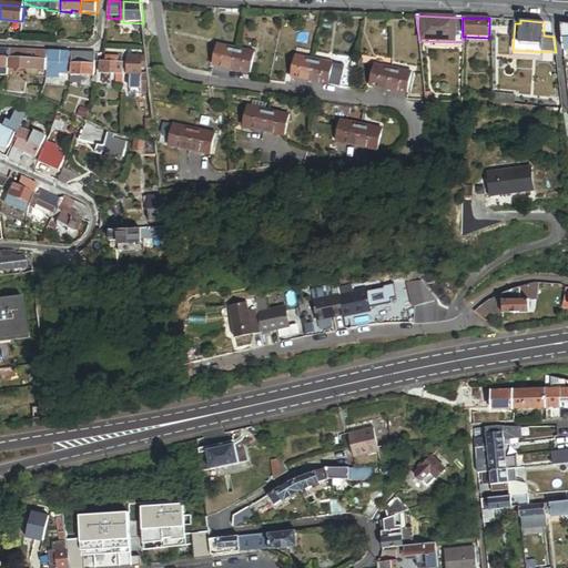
[(213,64),(232,69),(236,48),(217,44),(213,64)]
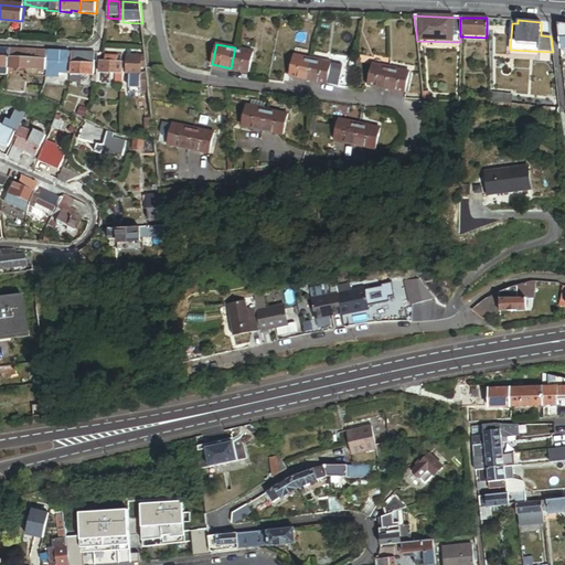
[(235,48),(231,68),(249,72),(254,52),(235,48)]
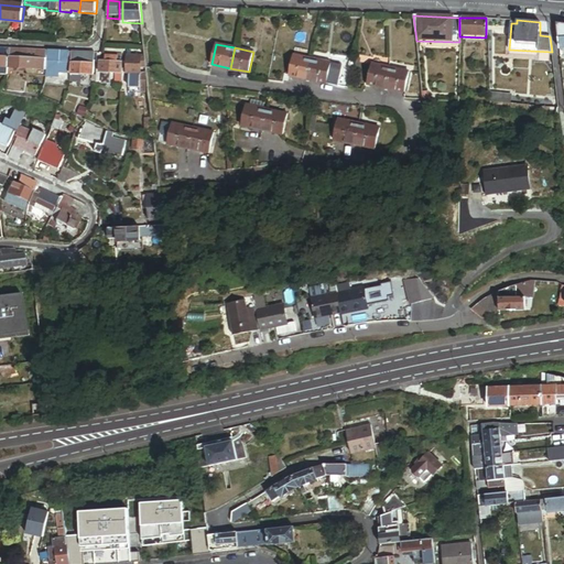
[(0,67),(9,68),(10,57),(10,50),(1,50),(1,57),(0,56),(0,67)]
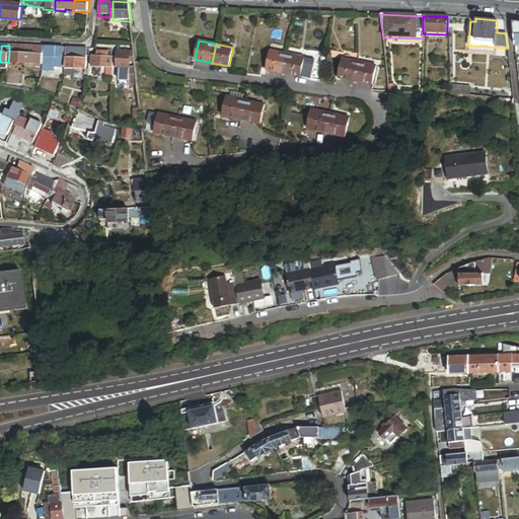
[(45,47),(35,47),(35,54),(32,54),(31,64),(44,64),(45,47)]
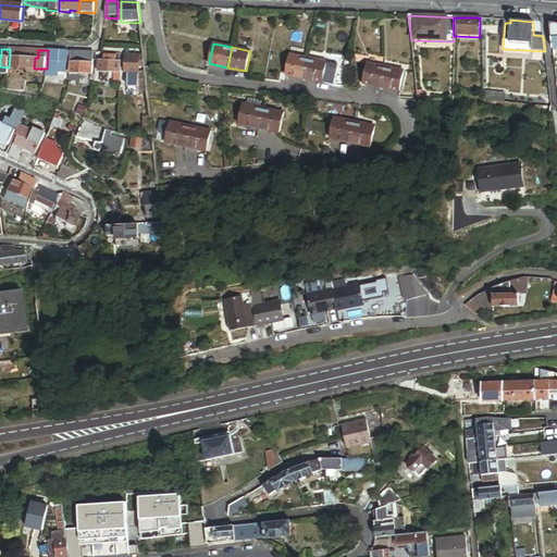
[(67,72),(69,51),(48,50),(47,69),(47,76),(57,76),(57,72),(67,72)]
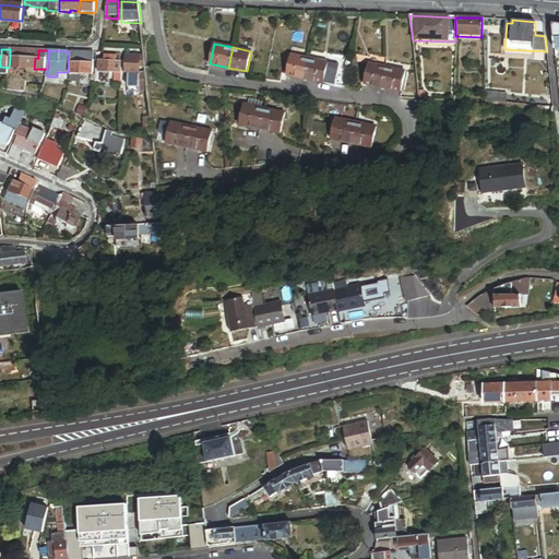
[(131,86),(141,85),(139,54),(126,55),(127,72),(130,72),(131,86)]
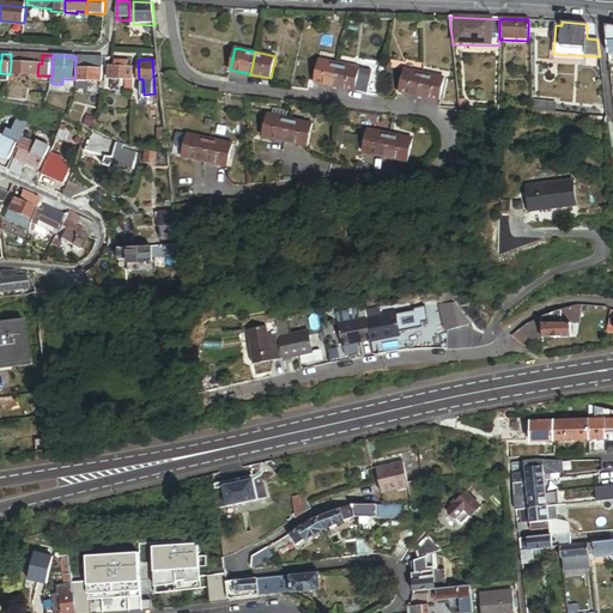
[(315,82),(335,86),(340,65),(320,60),(315,82)]
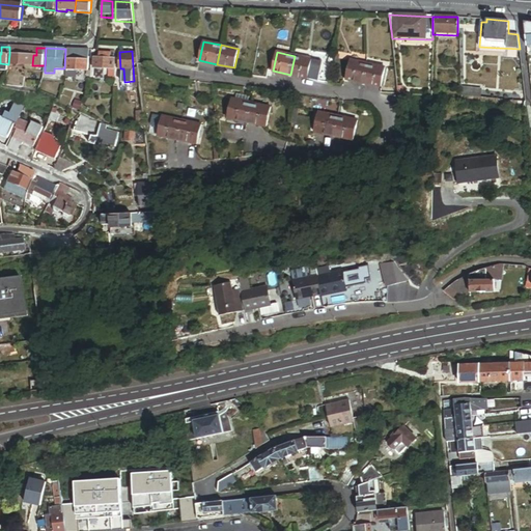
[(9,54),(8,64),(25,65),(32,65),(33,55),(26,55),(9,54)]
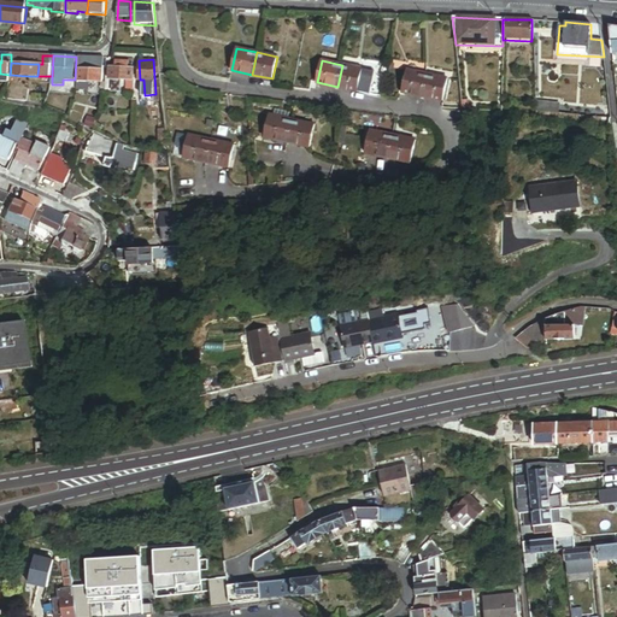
[(342,65),(338,87),(359,90),(363,71),(364,69),(342,65)]
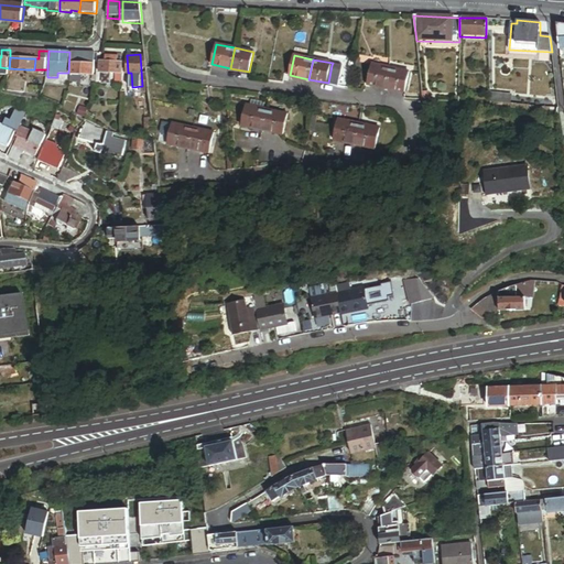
[(73,61),(72,74),(85,75),(94,75),(95,61),(84,61),(73,61)]
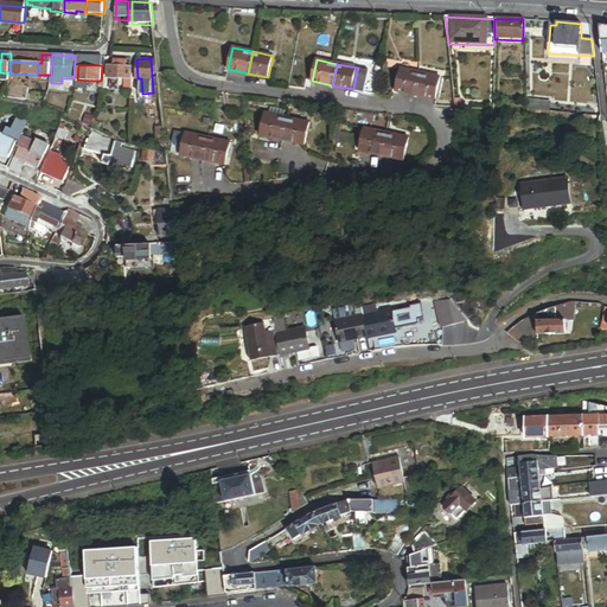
[(131,91),(132,66),(113,65),(107,65),(107,78),(126,78),(126,90),(131,91)]
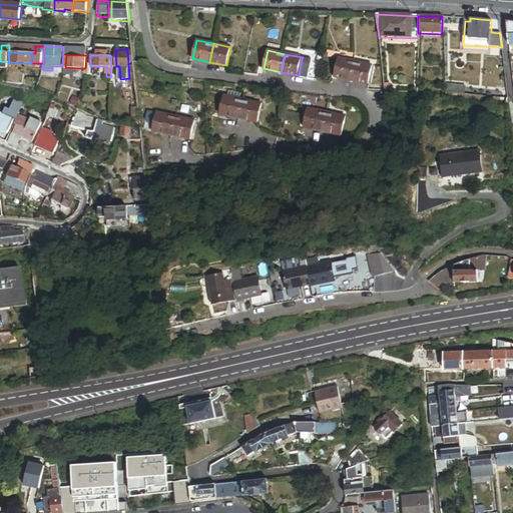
[(353,80),(357,62),(340,58),(336,76),(353,80)]
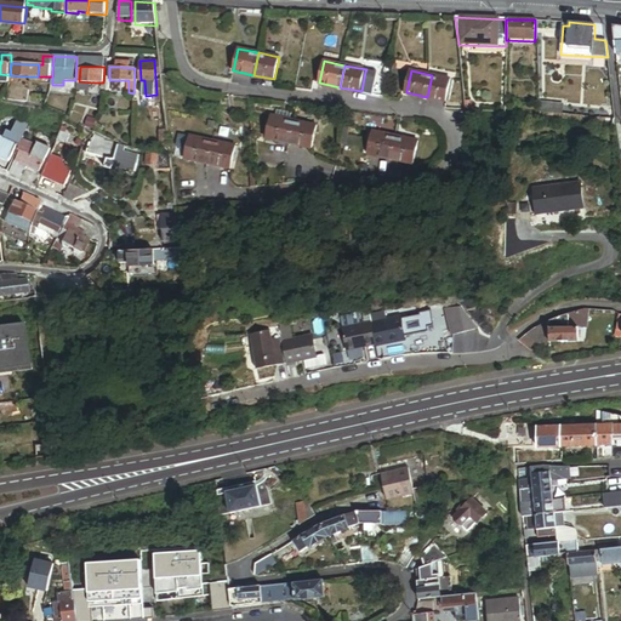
[(389,77),(365,72),(362,91),(386,97),(389,77)]
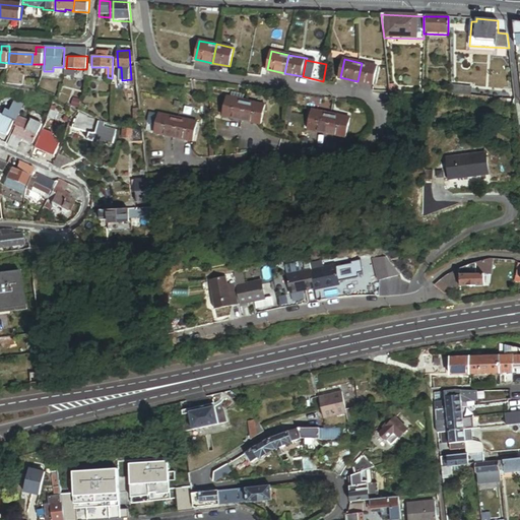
[(378,66),(362,63),(358,81),(375,84),(378,66)]
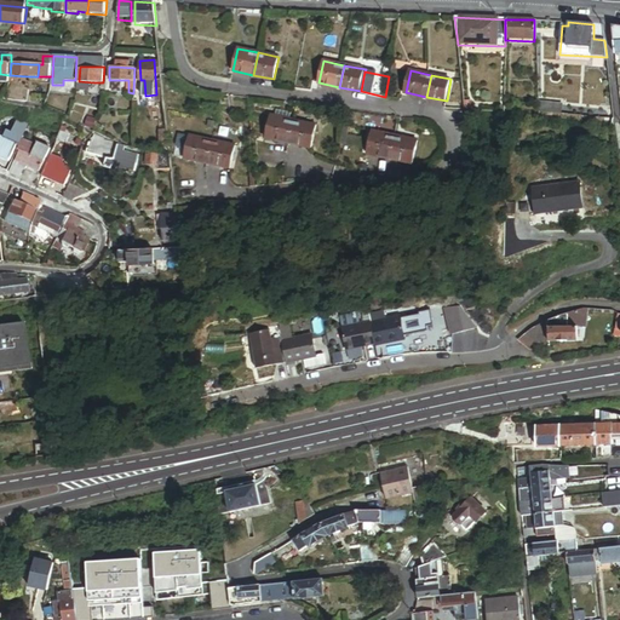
[(81,115),(73,112),(70,119),(78,122),(81,115)]
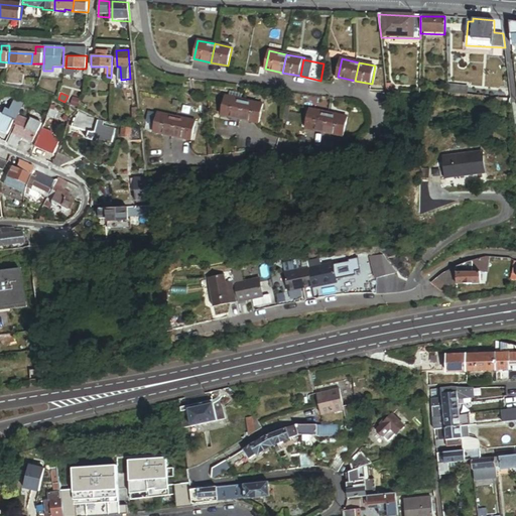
[(14,108),(22,112),(27,100),(19,97),(14,108)]
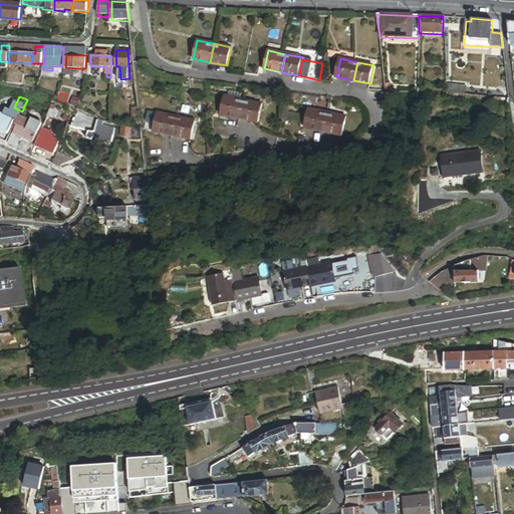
[(221,114),(240,118),(243,100),(224,96),(221,114)]
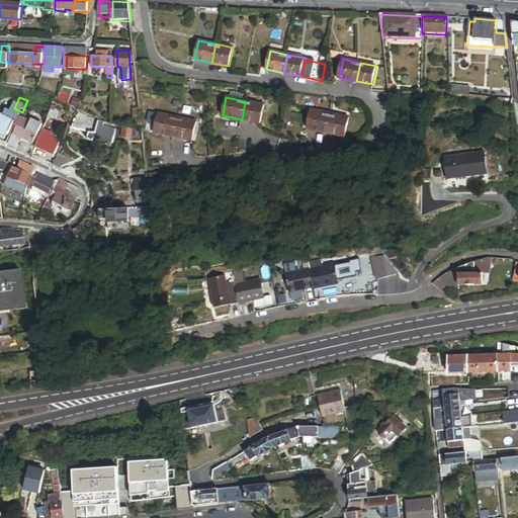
[(245,101),(242,119),(261,123),(265,105),(245,101)]
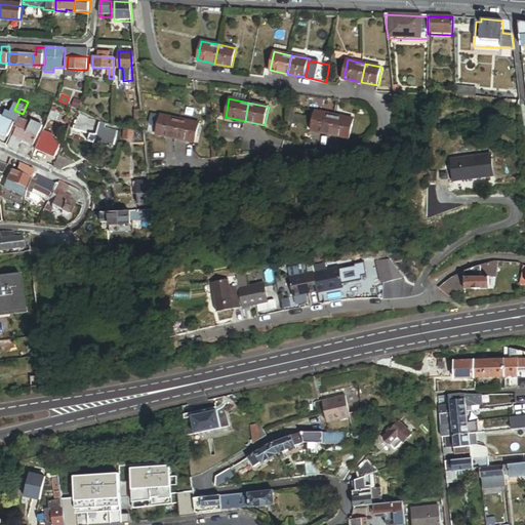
[(14,122),(17,124),(19,119),(21,118),(6,112),(4,118),(14,122)]
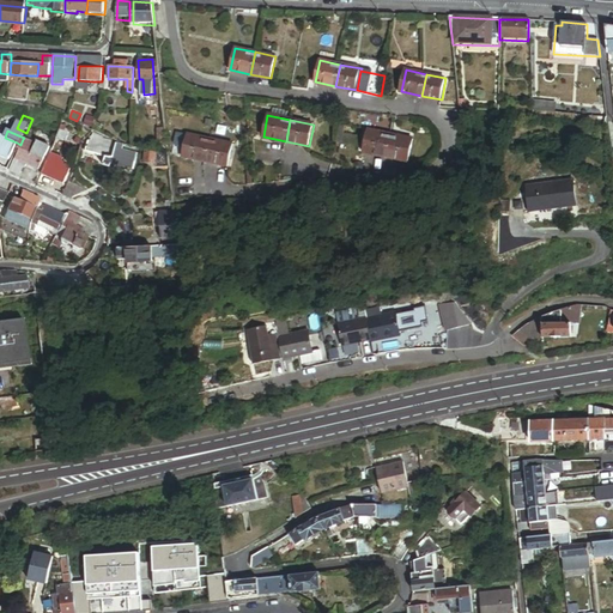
[(387,157),(392,135),(369,131),(364,152),(387,157)]
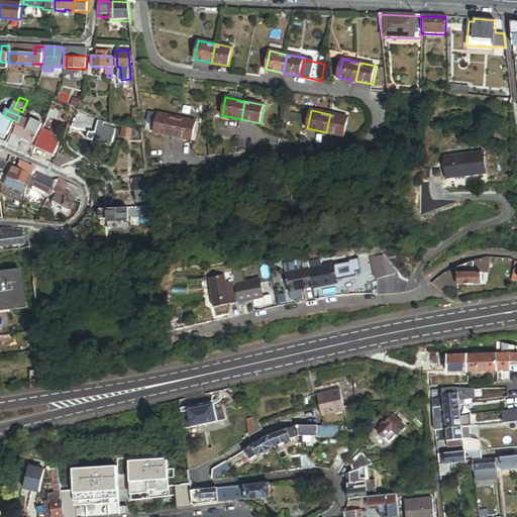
[(14,120),(4,116),(0,113),(0,121),(12,126),(14,120)]
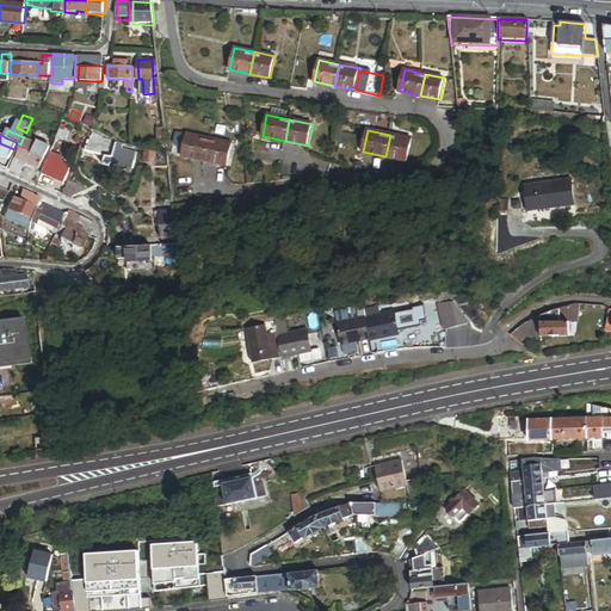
[(204,161),(209,140),(186,135),(181,156),(204,161)]
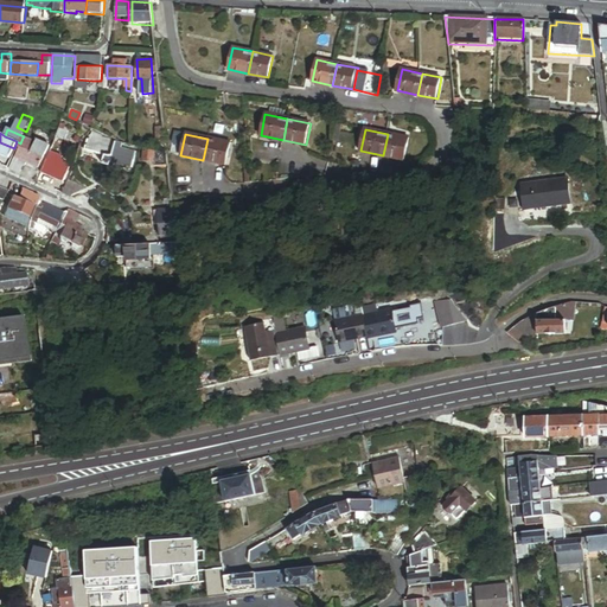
[(410,139),(388,134),(383,155),(406,160),(410,139)]
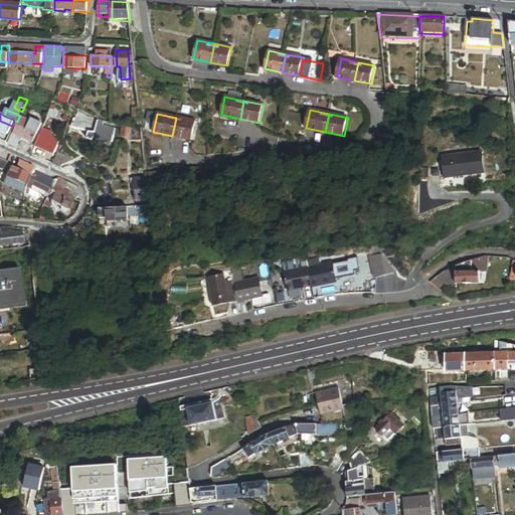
[(17,122),(14,129),(15,129),(13,134),(22,138),(33,143),(37,134),(28,130),(30,124),(31,123),(19,117),(17,122)]
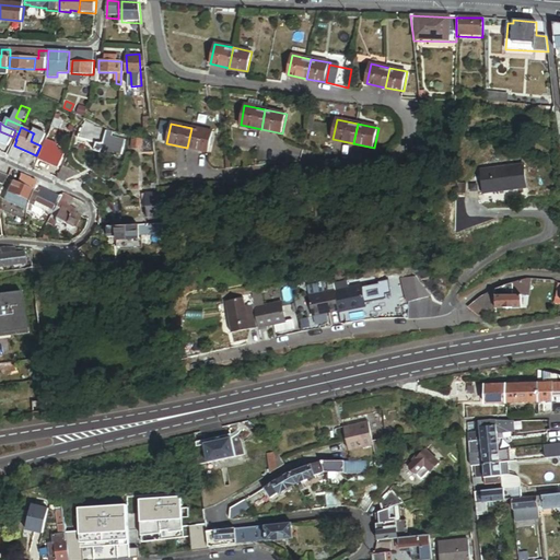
[(92,132),(83,130),(81,140),(97,143),(95,151),(102,153),(103,150),(124,154),(127,141),(113,138),(114,135),(107,132),(107,130),(93,127),(92,132)]
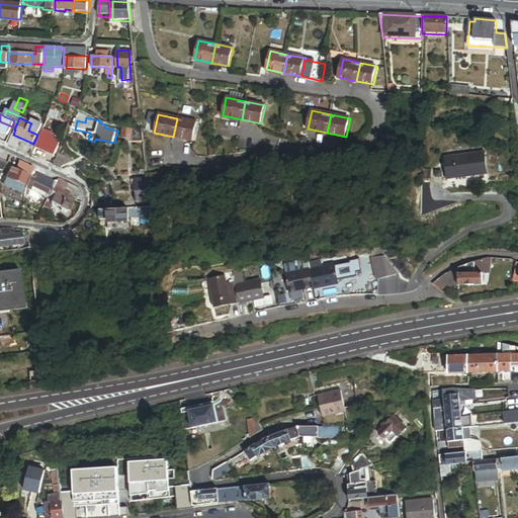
[(196,122),(177,118),(173,137),(192,141),(196,122)]
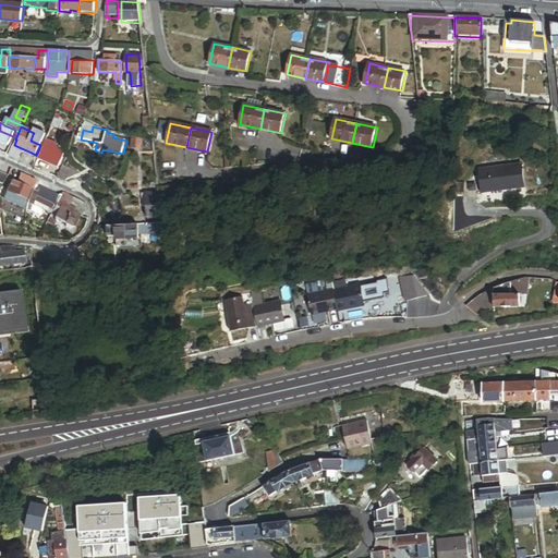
[(13,136),(0,131),(0,143),(9,146),(13,136)]
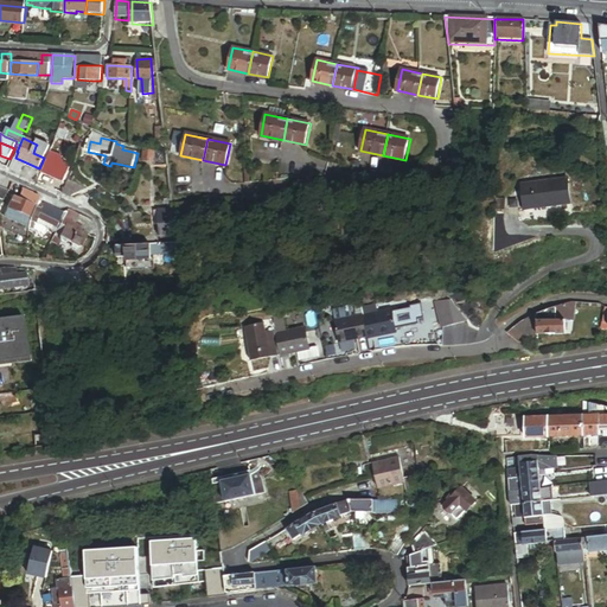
[(48,152),(36,146),(33,153),(44,158),(48,152)]
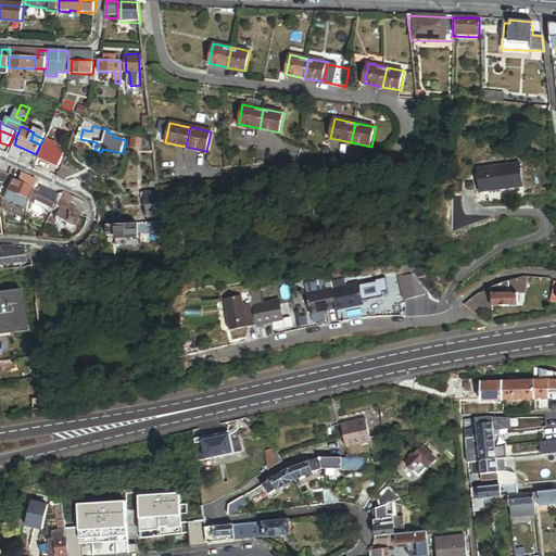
[(141,139),(133,138),(131,149),(141,149),(141,139)]
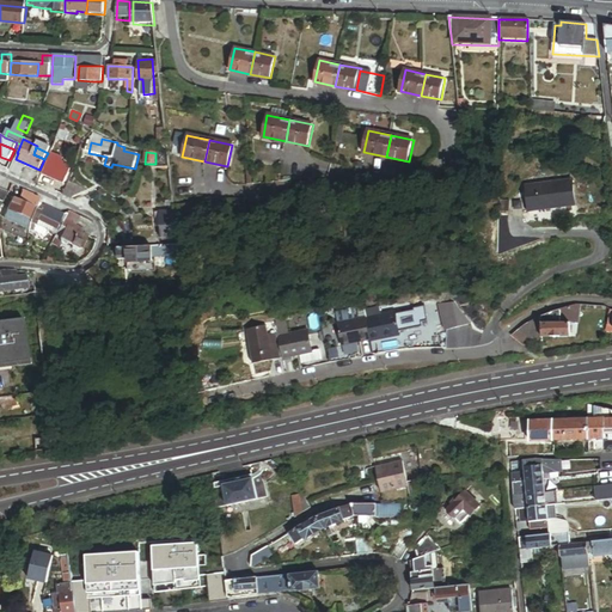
[(53,153),(48,164),(56,167),(61,157),(53,153)]
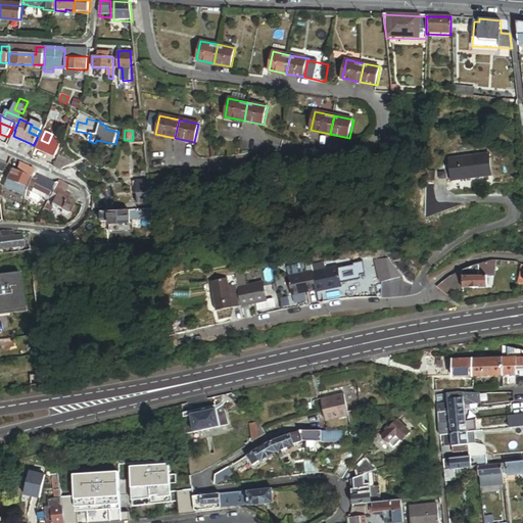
[(61,144),(52,134),(48,143),(59,148),(61,144)]
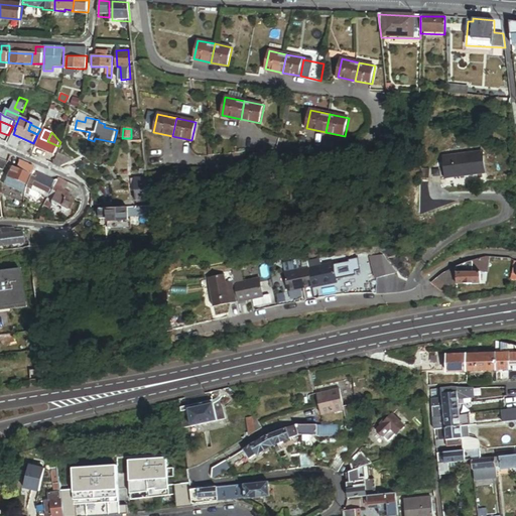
[(40,138),(35,147),(54,155),(58,146),(47,141),(40,138)]
